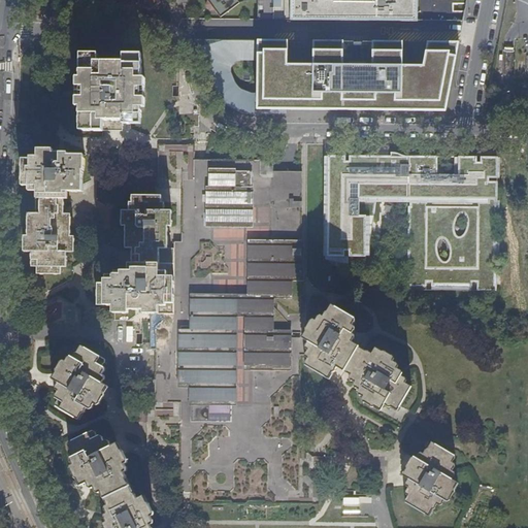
[(205,0),(219,18),(239,2),(237,0),(205,0)]
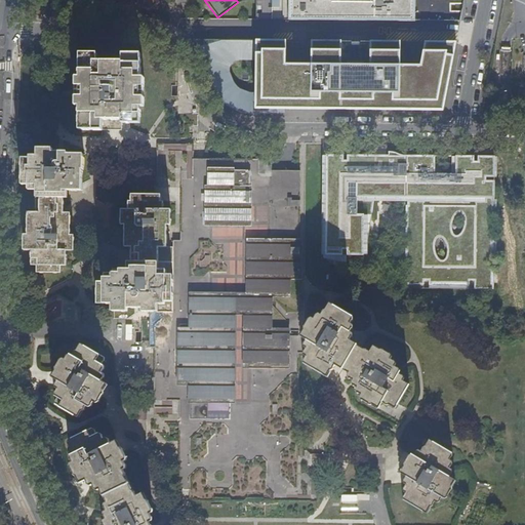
[(414,0),(256,0),(256,19),(415,21),(414,0)]
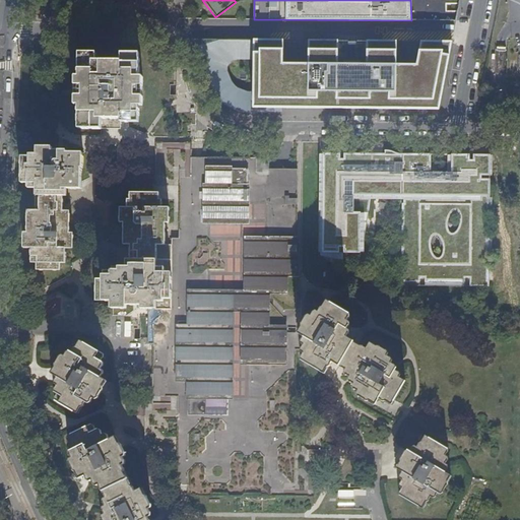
[(459,0),(410,0),(411,20),(456,20),(459,0)]
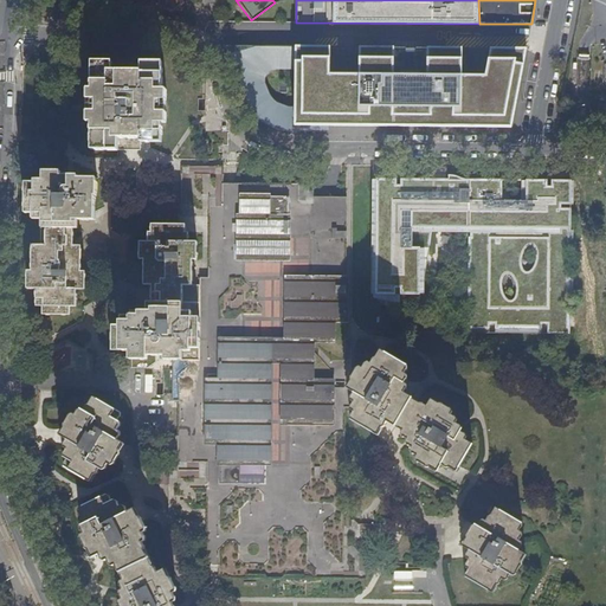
[(394,47),(266,46),(256,47),(250,49),(243,50),(230,55),(234,64),(238,73),(240,83),(244,94),(246,101),(249,107),(253,114),(258,118),(265,123),(271,127),(277,129),(284,130),(330,131),(330,126),(511,128),(527,49),(427,47),(427,76),(394,75),(394,47)]
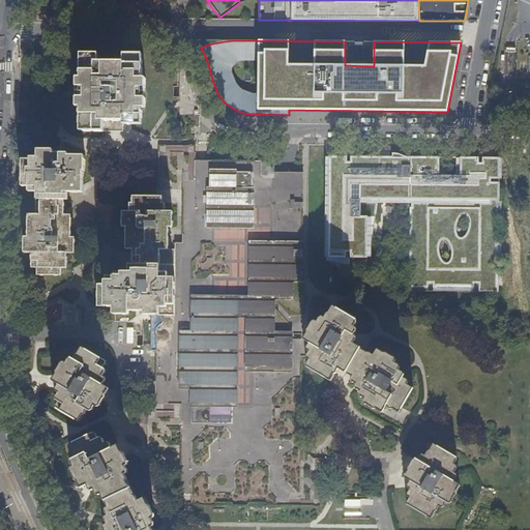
[(101,65),(101,63),(100,63),(100,60),(83,60),(83,77),(80,77),(79,107),(83,107),(82,131),(143,133),(144,108),(148,108),(148,78),(144,78),(145,55),(122,55),(121,63),(121,65),(101,65)]
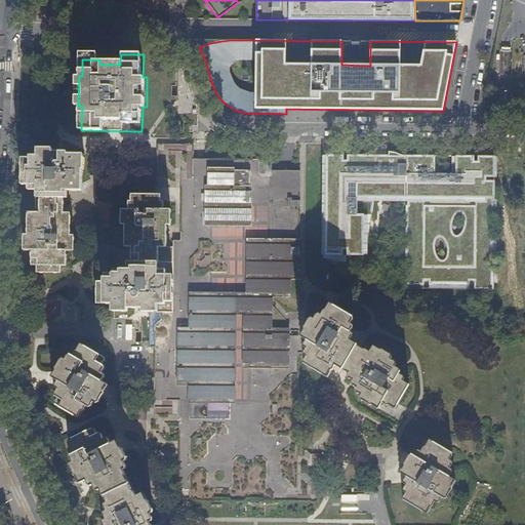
[(36,191),(36,198),(64,198),(67,198),(67,191),(82,191),(82,169),(83,169),(84,155),(68,155),(68,152),(52,151),(52,149),(38,149),(37,157),(31,157),(31,159),(23,159),(23,185),(29,185),(29,191),(36,191)]
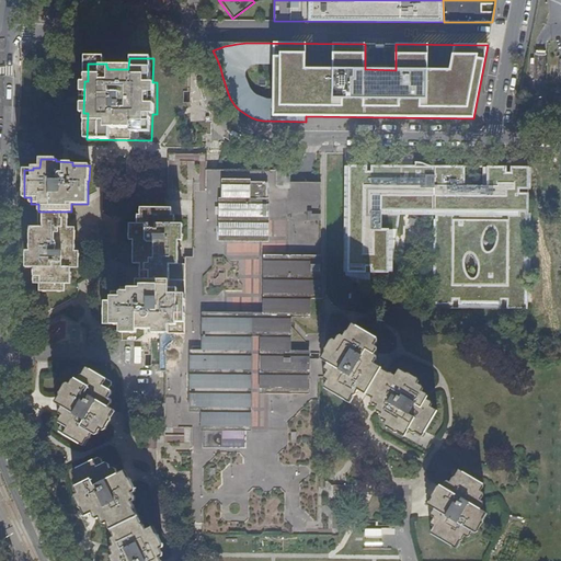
[(346,164),(344,270),(386,270),(398,208),(432,208),(431,307),(526,307),(529,169),(436,167),(346,164)]
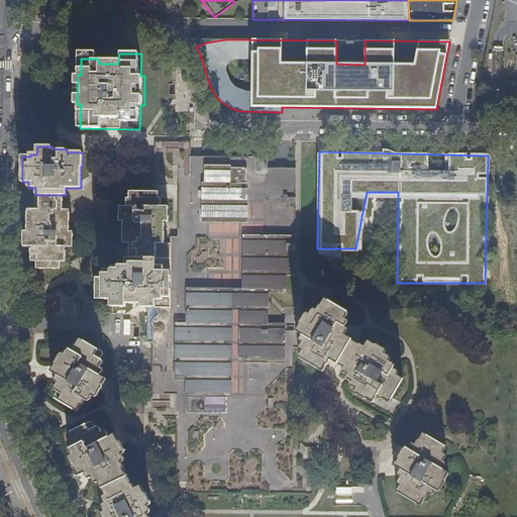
[(176,307),(170,307),(154,307),(147,307),(147,336),(152,336),(152,343),(152,395),(158,395),(177,395),(177,485),(182,485),(186,485),(186,496),(292,497),(294,349),(300,349),(300,320),(300,313),(294,313),(295,275),(295,236),(296,167),(269,167),(269,163),(268,157),(199,156),(190,156),(186,156),(178,156),(177,238),(172,238),(172,259),(177,259),(176,307)]
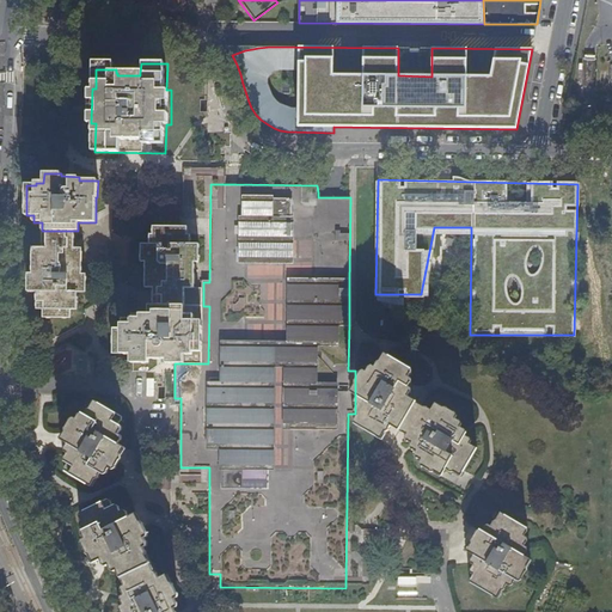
[(153,287),(152,305),(184,305),(184,288),(194,288),(195,262),(199,262),(200,243),(190,243),(190,238),(190,234),(188,234),(188,225),(153,225),(153,233),(150,233),(150,243),(140,243),(140,261),(146,261),(146,287),(153,287)]
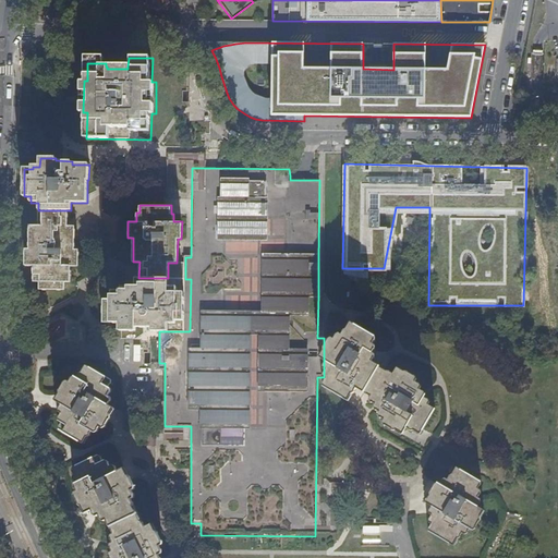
[(68,210),(38,210),(39,226),(31,226),(29,250),(25,250),(26,266),(34,266),(34,281),(39,282),(39,290),(64,290),(64,282),(71,282),(71,266),(79,266),(79,250),(77,250),(76,227),(68,227),(68,210)]
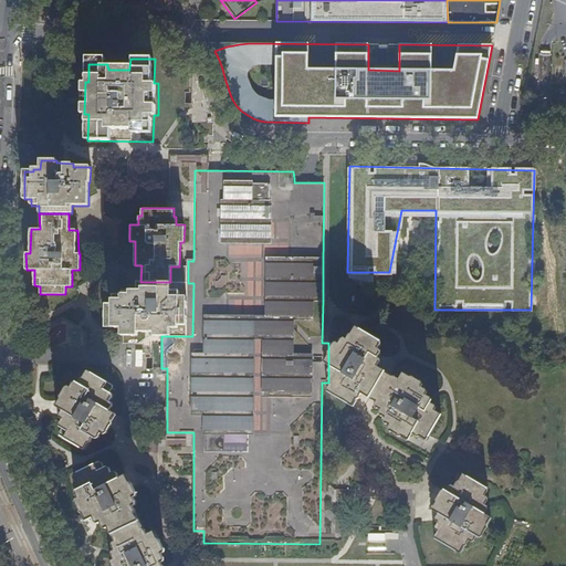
[(153,327),(153,336),(161,336),(169,336),(169,327),(178,327),(178,325),(186,325),(186,296),(178,296),(178,291),(169,290),(170,282),(140,282),(137,282),(136,290),(122,290),(121,294),(111,294),(109,303),(103,303),(103,326),(121,326),(121,336),(137,336),(137,326),(153,327)]
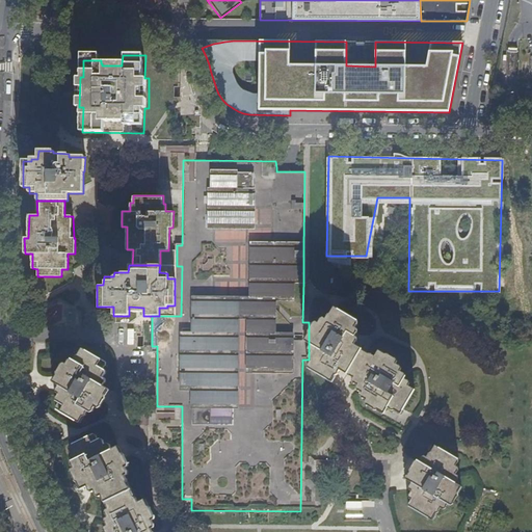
[(313,321),(309,329),(309,360),(309,369),(331,381),(339,370),(346,374),(361,348),(356,346),(356,321),(333,306),(328,313),(315,323),(313,321)]
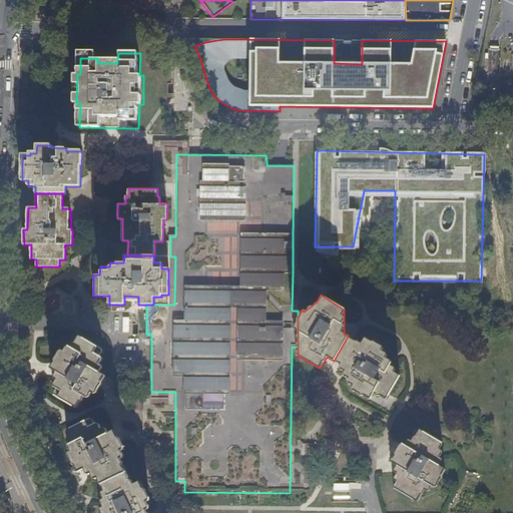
[(101,373),(100,349),(78,336),(73,345),(58,352),(48,369),(53,372),(54,396),(77,410),(83,400),(94,394),(105,376),(101,373)]
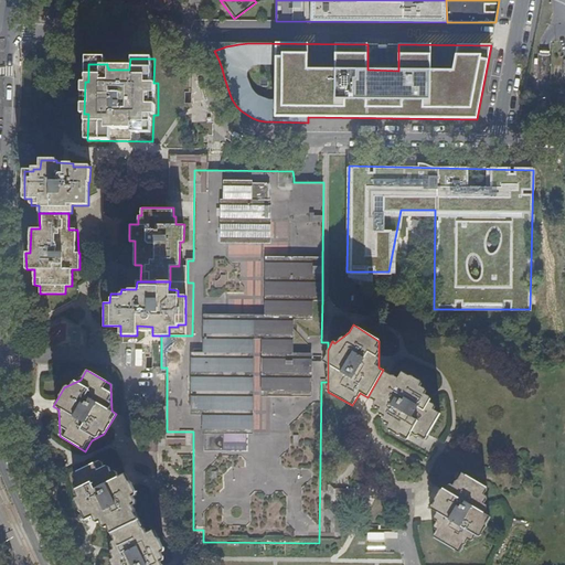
[(397,377),(383,370),(368,397),(370,400),(387,428),(405,439),(409,432),(424,440),(439,413),(437,412),(419,380),(402,370),(397,377)]
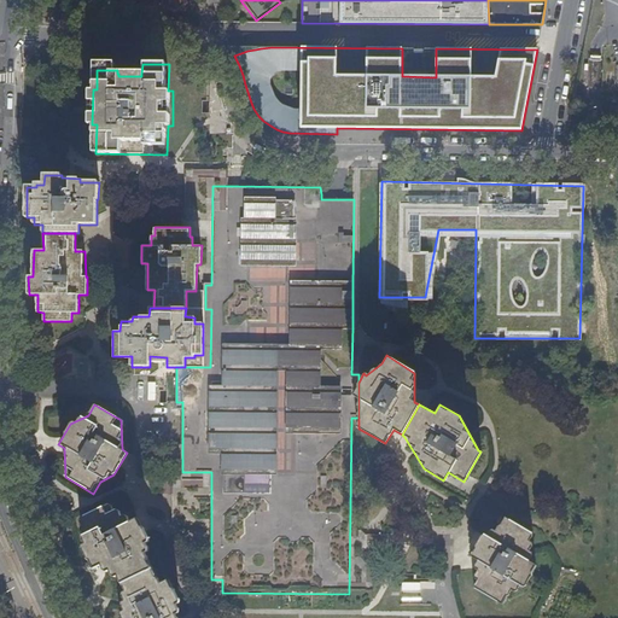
[(120,583),(151,567),(146,558),(147,538),(136,518),(129,522),(106,505),(76,519),(81,529),(81,551),(91,569),(97,566),(120,581),(120,583)]
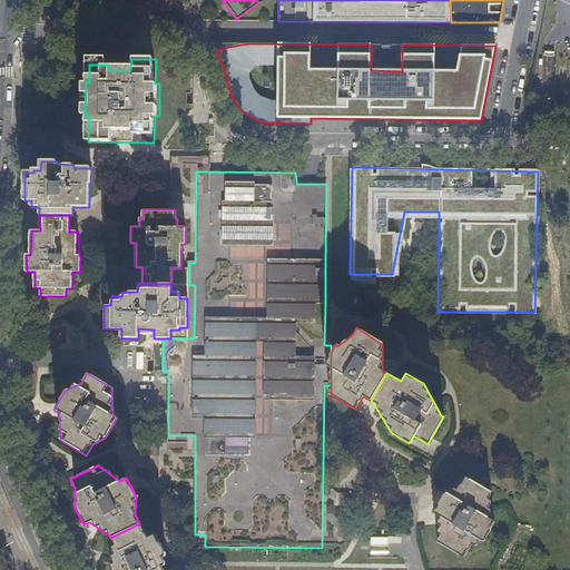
[(489,518),(490,490),(464,475),(459,487),(444,493),(432,511),(438,516),(438,541),(463,557),(469,547),(484,539),(494,521),(489,518)]
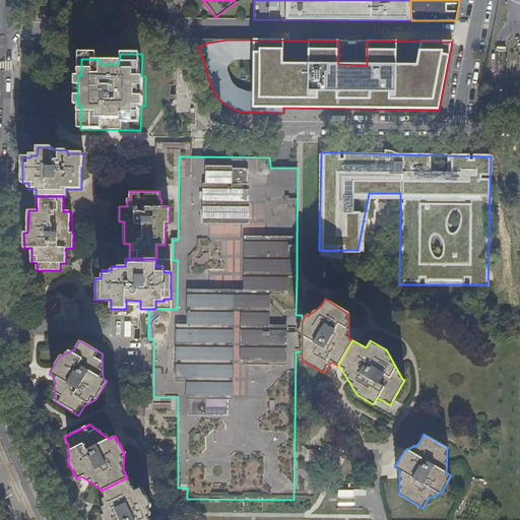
[(127,477),(101,491),(103,493),(100,519),(147,519),(149,504),(141,488),(134,491),(127,477)]
